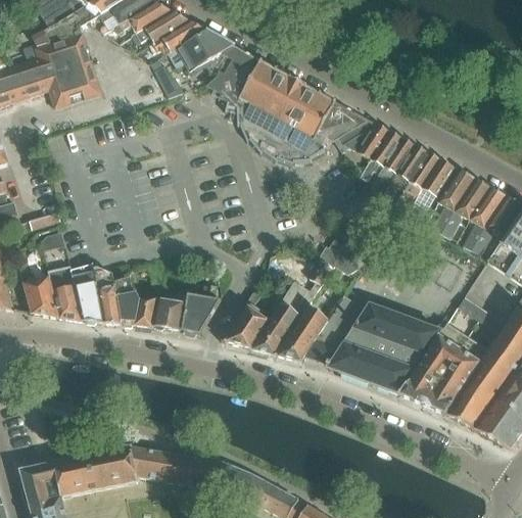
[(38,32),(33,35),(38,46),(82,32),(79,24),(92,16),(98,12),(119,0),(89,0),(85,4),(57,20),(50,25),(49,26),(38,32)]
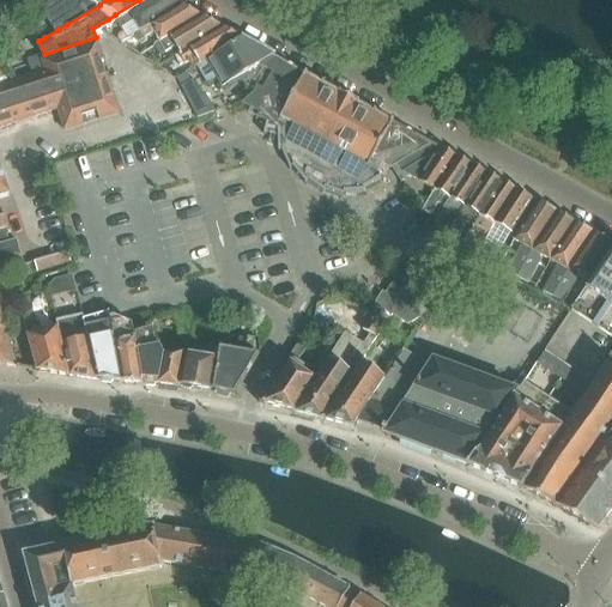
[(40,0),(58,30),(59,29),(67,24),(100,5),(104,0),(40,0)]
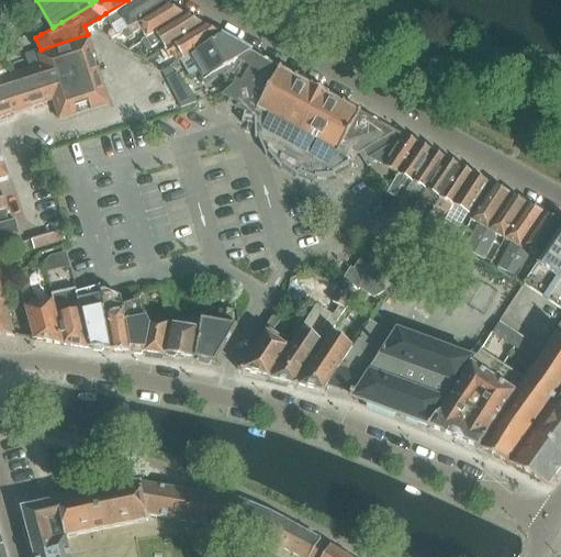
[(127,0),(105,13),(110,20),(122,13),(127,22),(167,0),(127,0)]
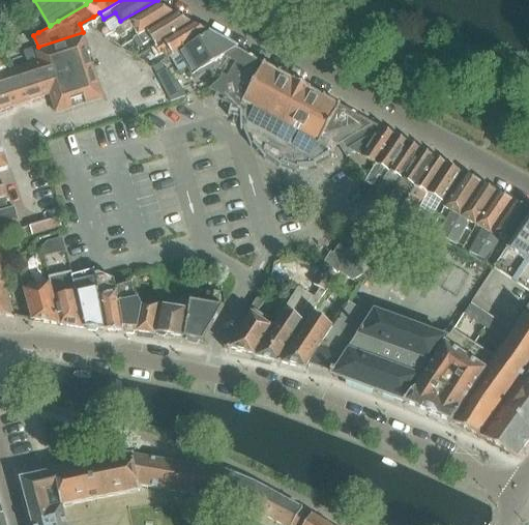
[(115,25),(104,31),(110,34),(117,30),(118,31),(133,22),(136,27),(135,28),(138,31),(174,9),(157,0),(120,21),(114,25),(115,25)]
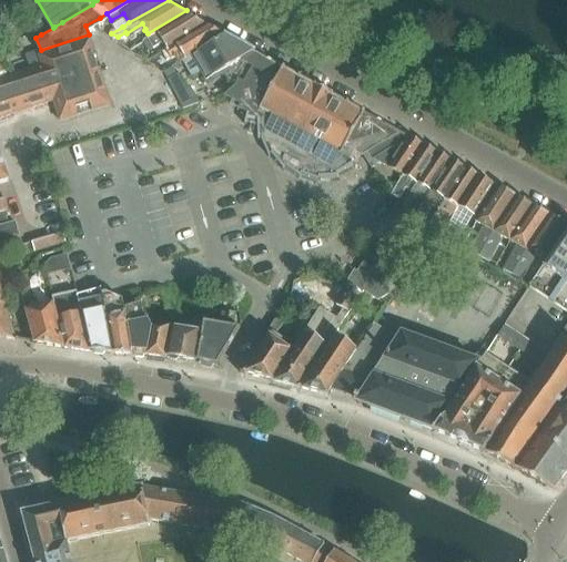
[(148,33),(142,37),(147,46),(162,37),(165,43),(165,44),(205,20),(186,10),(148,33)]
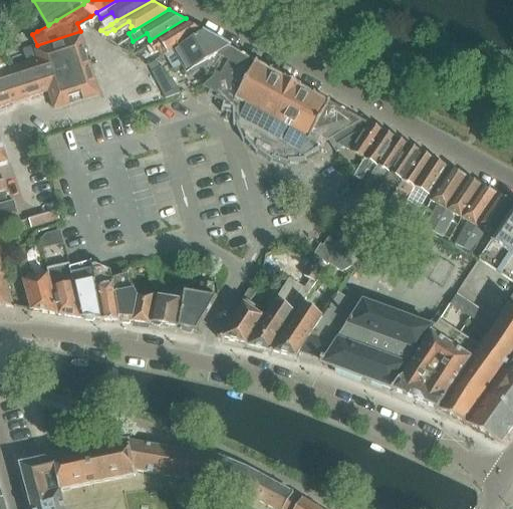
[(150,40),(146,42),(150,49),(154,47),(155,48),(164,44),(167,49),(203,28),(186,18),(150,40)]
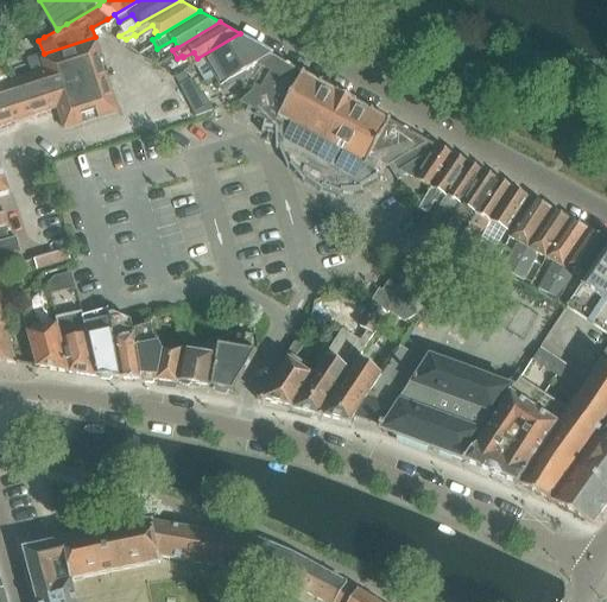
[(197,58),(195,59),(206,77),(214,71),(220,81),(239,70),(250,89),(252,87),(253,80),(259,58),(272,50),(240,33),(197,58)]
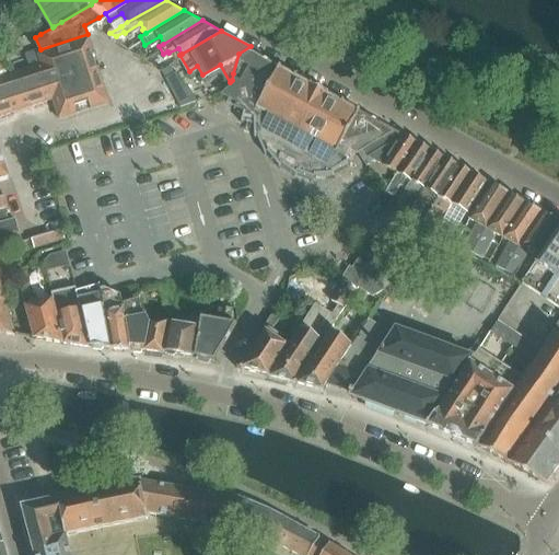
[(0,112),(68,90),(74,108),(108,97),(88,34),(41,49),(37,50),(41,59),(0,72),(0,112)]
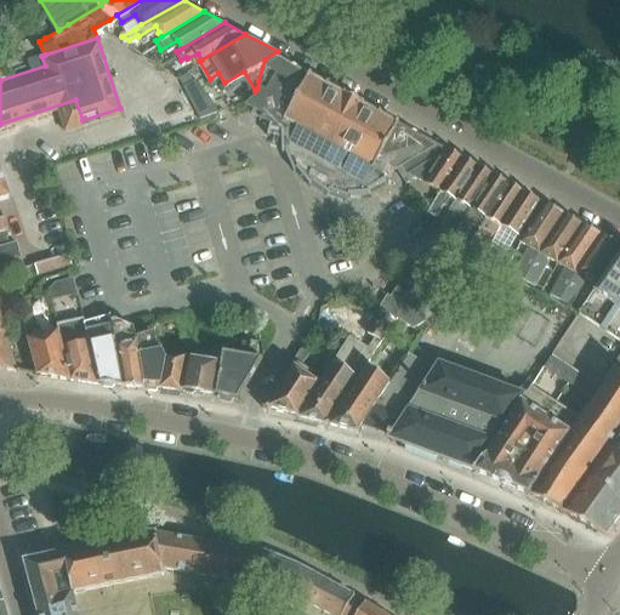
[(255,91),(245,100),(251,103),(254,104),(262,109),(260,113),(269,119),(267,130),(268,131),(271,123),(280,125),(282,144),(282,148),(283,148),(283,147),(284,147),(293,165),(295,165),(294,164),(295,164),(308,180),(310,178),(310,177),(311,177),(326,188),(328,187),(328,186),(347,193),(347,191),(347,189),(368,188),(368,187),(367,187),(367,186),(386,175),(385,172),(384,174),(384,172),(390,161),(394,165),(397,164),(436,140),(419,130),(417,131),(407,125),(407,124),(397,118),(397,117),(371,103),(278,51),(265,60),(259,81),(257,89),(255,91)]
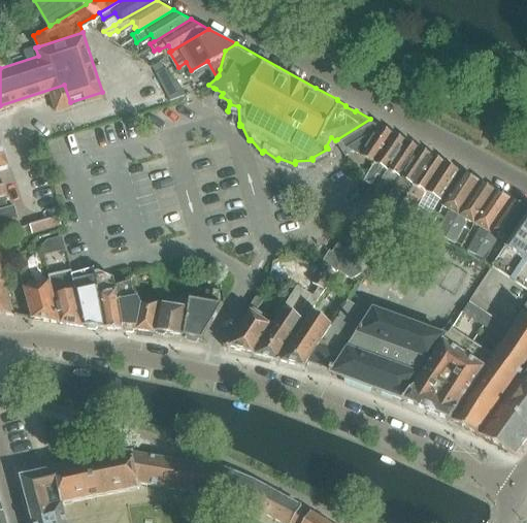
[(159,59),(151,63),(162,85),(173,78),(165,64),(163,65),(159,59)]
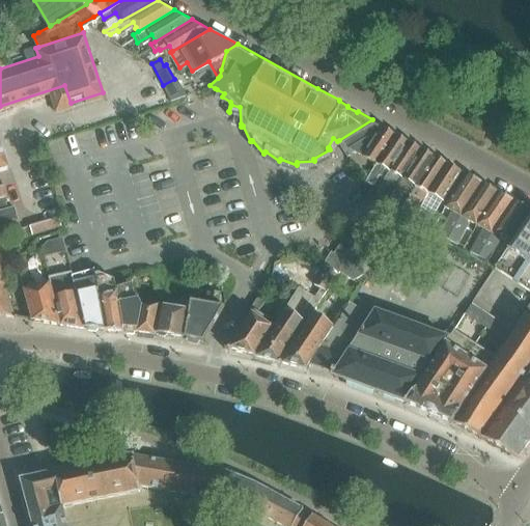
[(381,125),(343,147),(346,153),(354,147),(375,159),(392,130),(382,123),(381,125)]
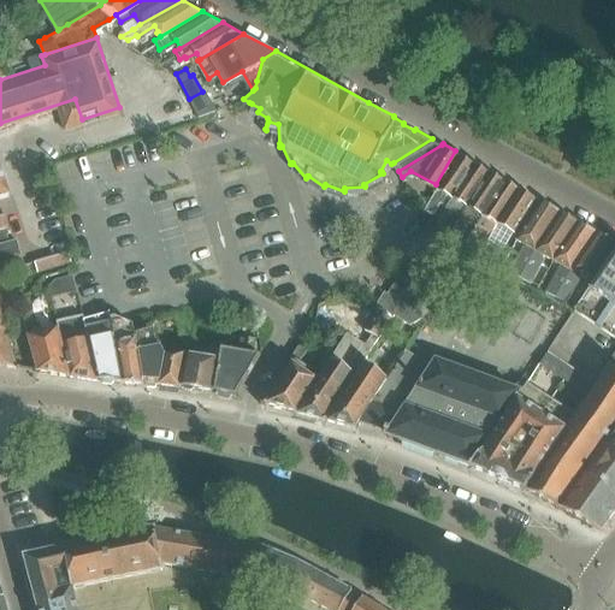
[(436,184),(421,209),(427,219),(439,199),(445,202),(471,159),(455,150),(436,184)]
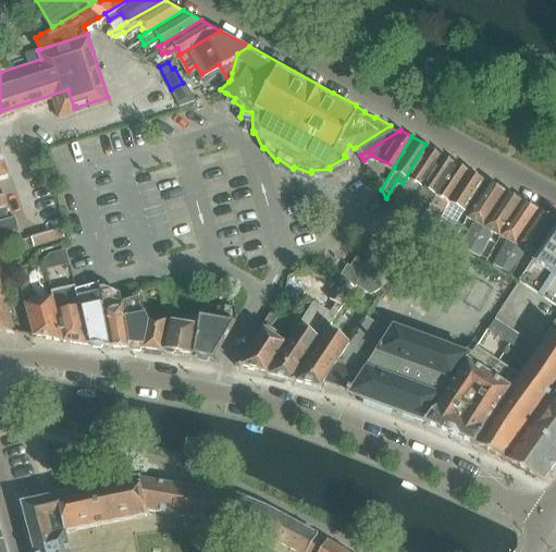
[(425,144),(403,183),(417,192),(440,151),(425,144)]
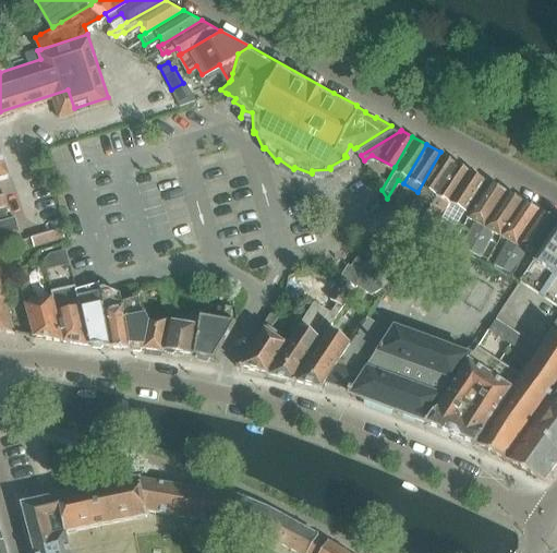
[(0,307),(7,329),(16,331),(16,328),(13,327),(8,309),(0,281),(0,242),(21,237),(14,214),(8,216),(5,208),(7,208),(0,185),(0,176),(7,173),(0,152),(0,307)]
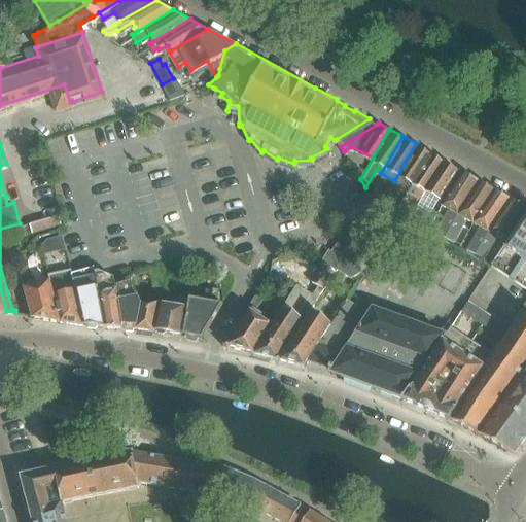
[(394,181),(389,190),(395,194),(400,186),(407,189),(412,180),(429,151),(416,143),(394,181)]
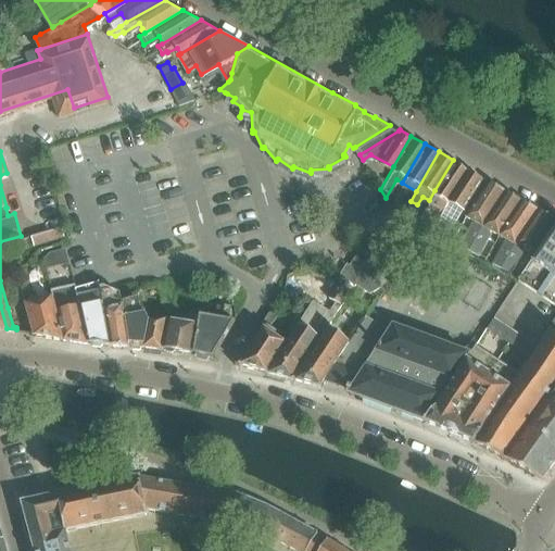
[(434,190),(429,200),(434,203),(439,207),(437,210),(440,212),(449,198),(467,167),(453,160),(434,190)]
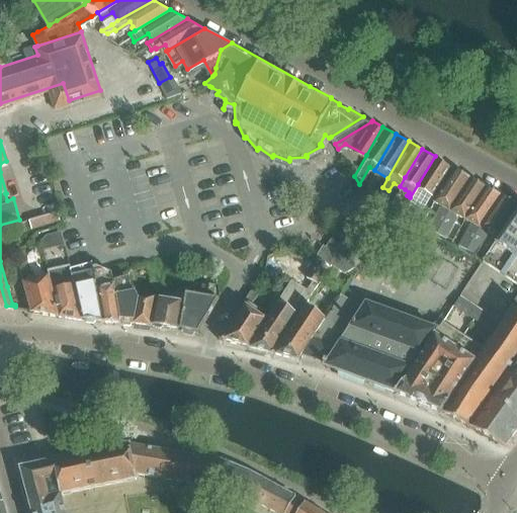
[(435,156),(418,184),(430,192),(448,163),(435,156)]
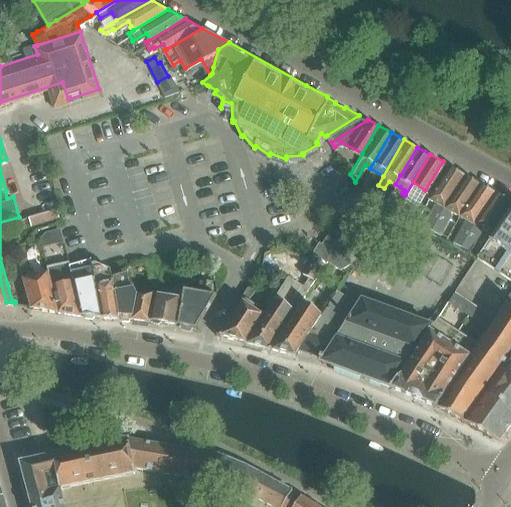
[(434,201),(422,222),(432,227),(463,173),(449,164),(429,195),(437,200),(435,202),(434,201)]
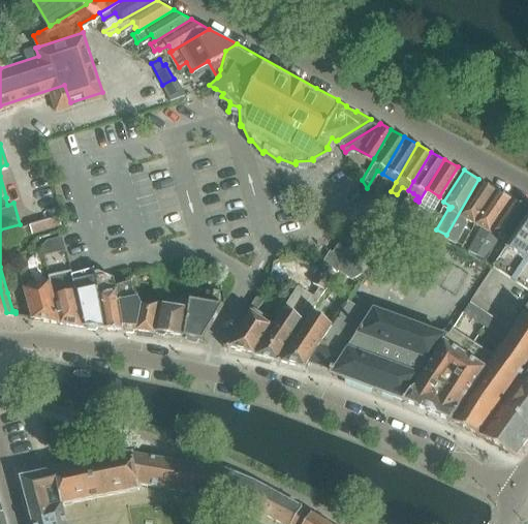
[(478,179),(446,235),(455,240),(467,219),(465,218),(467,215),(474,219),(493,186),(478,179)]
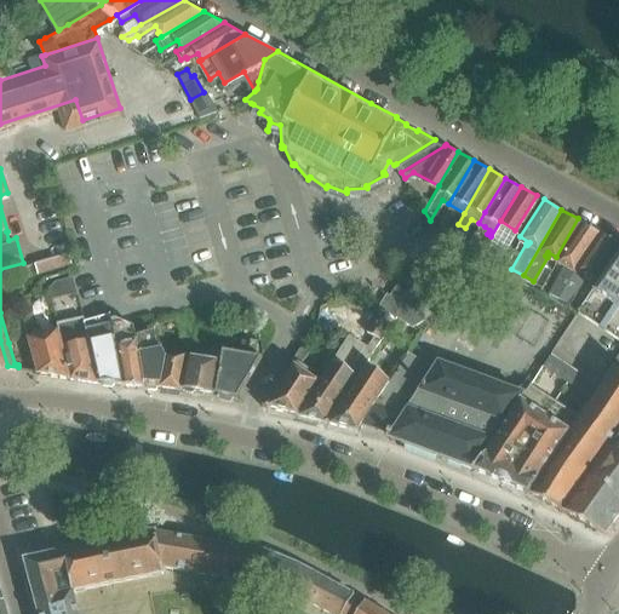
[(23,239),(70,228),(67,217),(21,227),(23,239)]
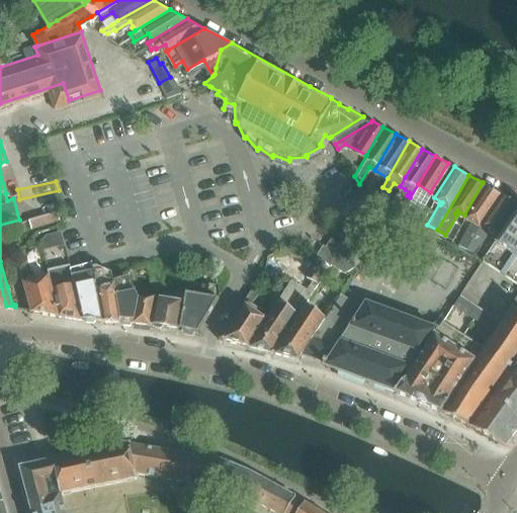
[(468,221),(457,241),(466,246),(498,190),(483,182),(464,215),(472,220),(470,222),(468,221)]
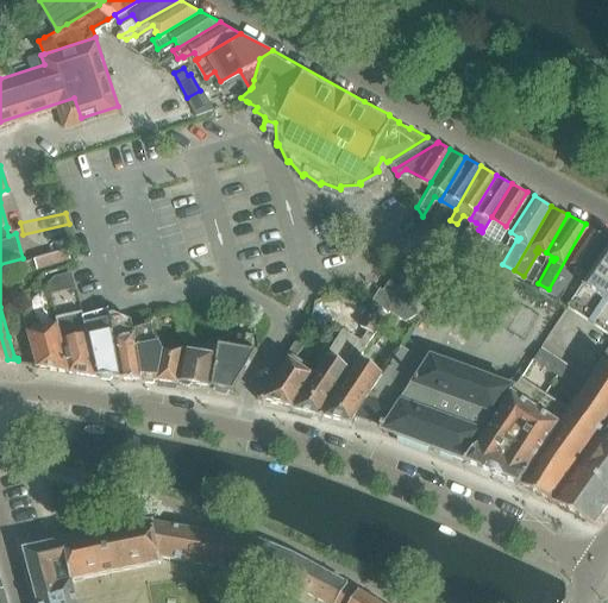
[(437,224),(432,231),(436,236),(443,228),(437,224)]
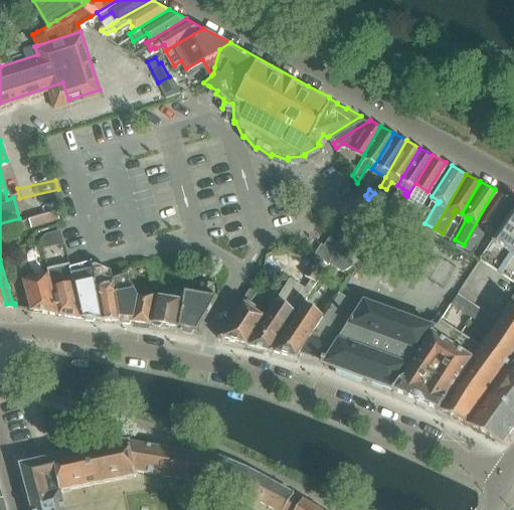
[(495,189),(464,244),(473,250),(484,229),(483,228),(484,226),(492,230),(513,199),(495,189)]
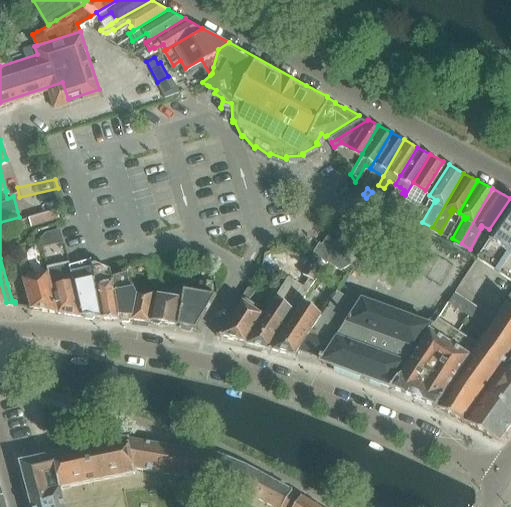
[(372,192),(366,198),(375,212),(375,213),(383,201),(372,192)]
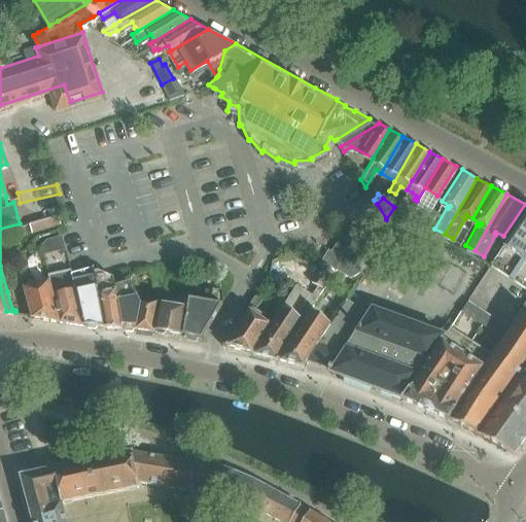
[(401,212),(399,216),(405,214),(428,209),(417,201),(412,204),(401,212)]
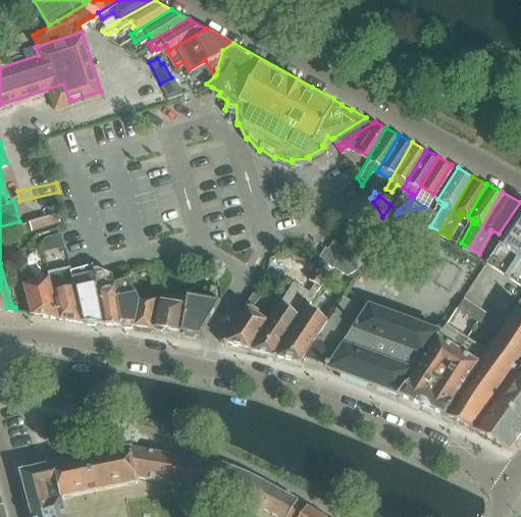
[(391,205),(382,217),(396,214),(398,210),(391,205)]
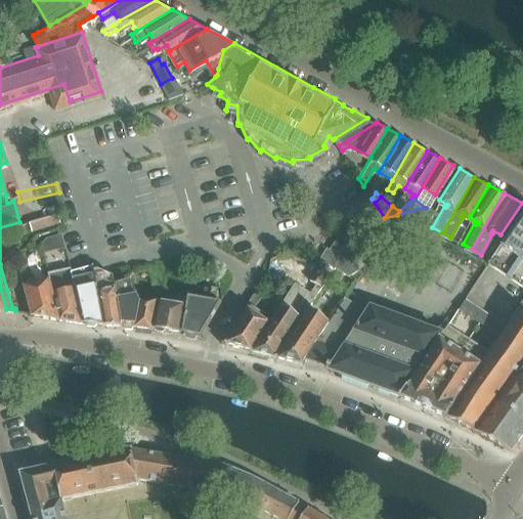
[(522,208),(500,243),(520,256),(522,251),(522,208)]
